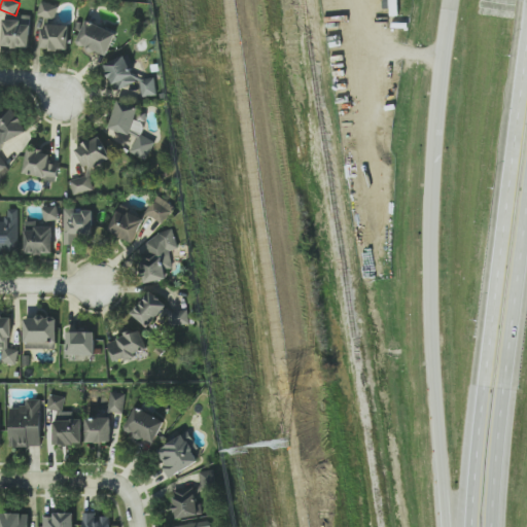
[(38,15),(57,19),(59,5),(41,1),(38,15)]
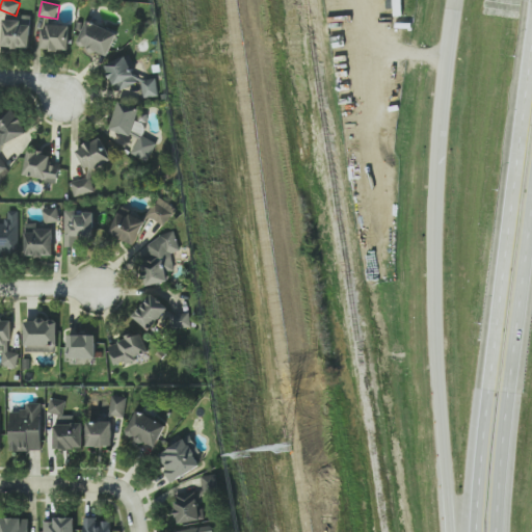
[(2,48),(30,48),(31,19),(3,18),(2,48)]
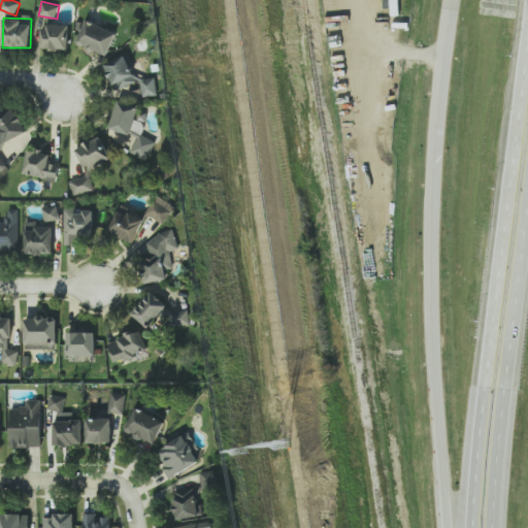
[(78,43),(108,56),(118,33),(88,21),(78,43)]
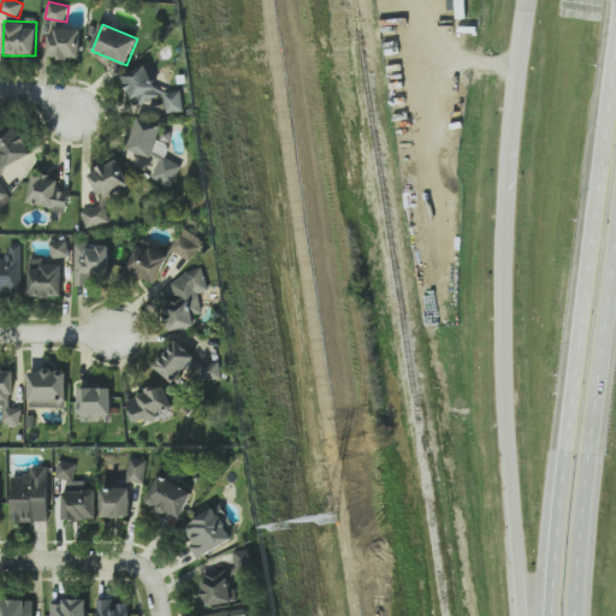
[(82,29),(51,28),(49,58),(81,59),(82,29)]
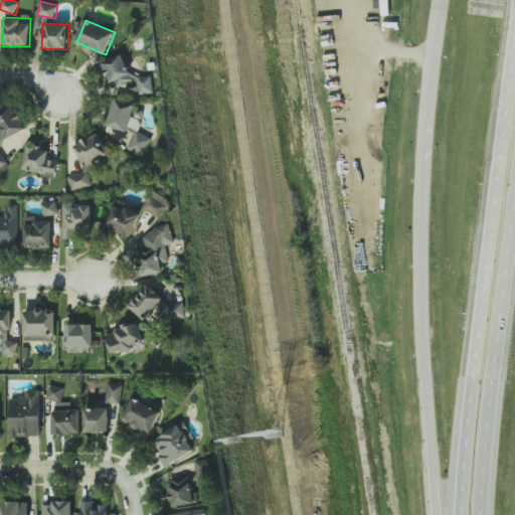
[(156,91),(150,73),(132,79),(124,55),(104,62),(113,88),(137,79),(142,96),(156,91)]
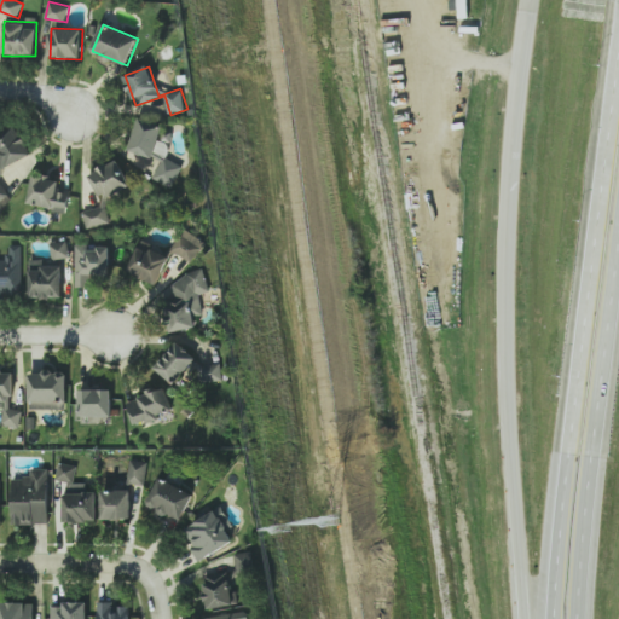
[(155,158),(165,127),(140,120),(131,150),(155,158)]
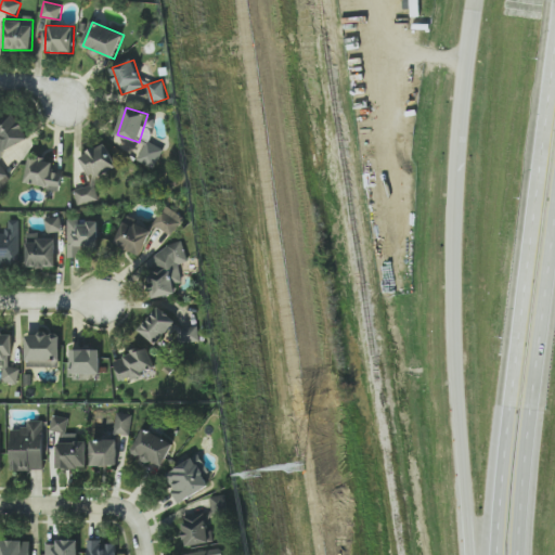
[(0,124),(0,182),(3,182),(3,173),(1,173),(0,149),(0,144),(24,144),(23,115),(1,116),(2,125),(0,124)]
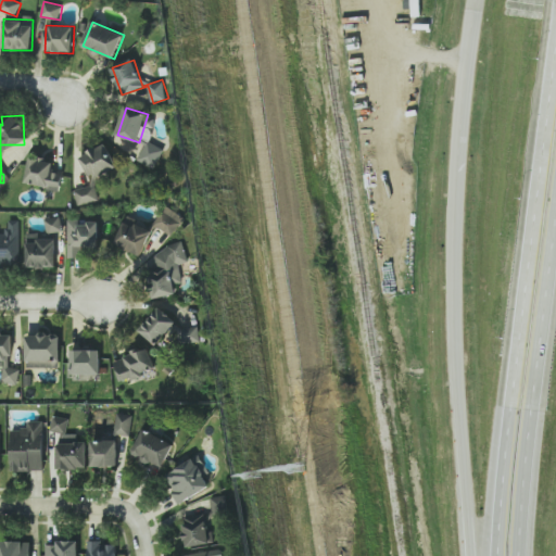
[(158,167),(164,148),(142,141),(136,161),(158,167)]
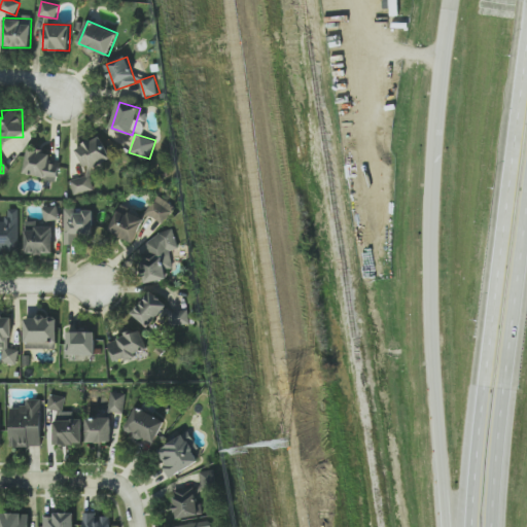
[(95,189),(90,167),(110,162),(104,139),(78,145),(85,176),(70,180),(74,195),(95,189)]
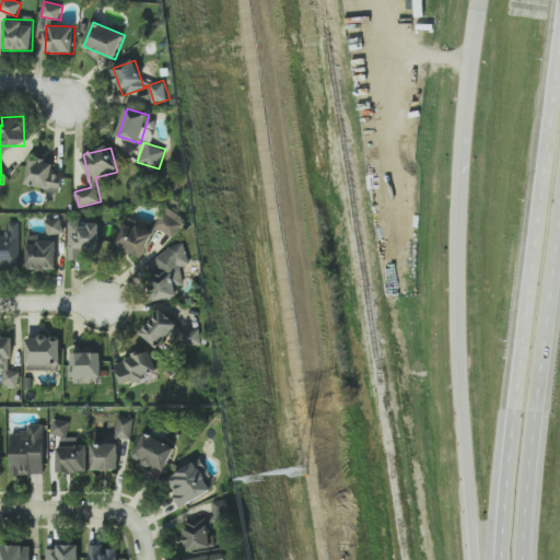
[(26,187),(62,191),(65,175),(54,174),(55,162),(30,160),(26,187)]
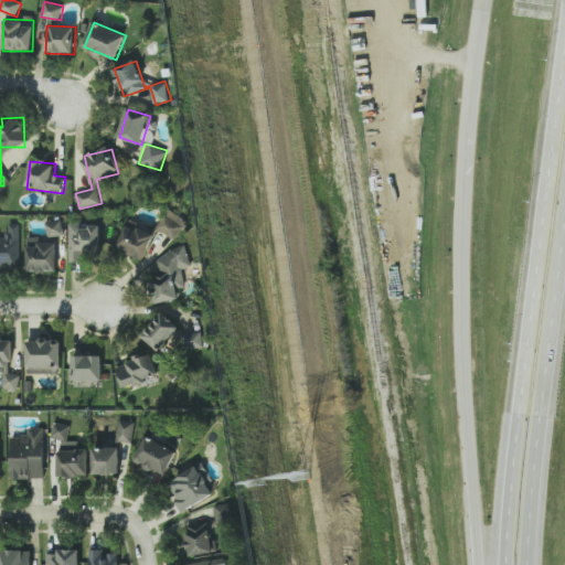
[(188,221),(170,210),(158,228),(176,241),(188,221)]
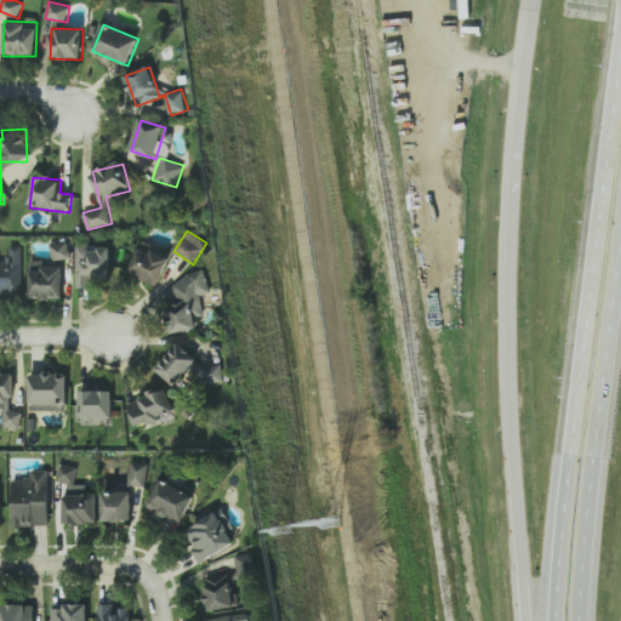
[(50,244),(52,260),(70,258),(69,243),(50,244)]
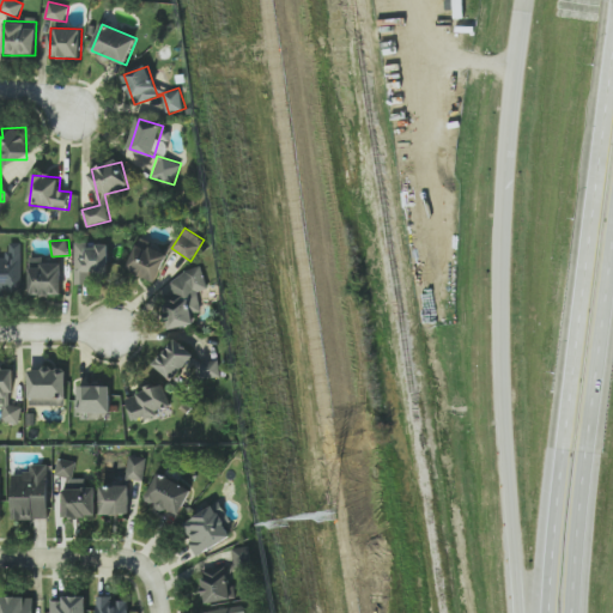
[(77,285),(91,284),(91,274),(109,274),(109,243),(76,243),(77,285)]
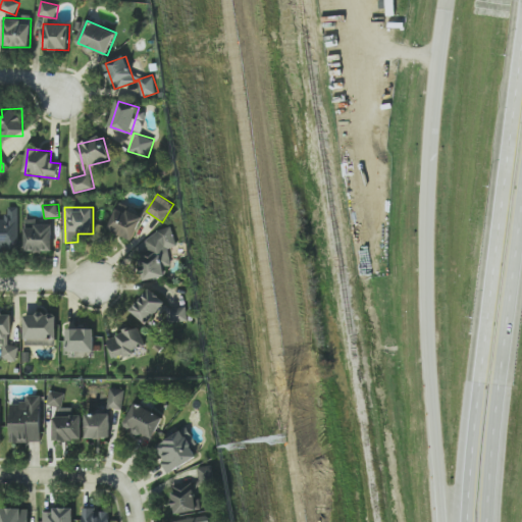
[(143,216),(117,207),(108,230),(135,240),(143,216)]
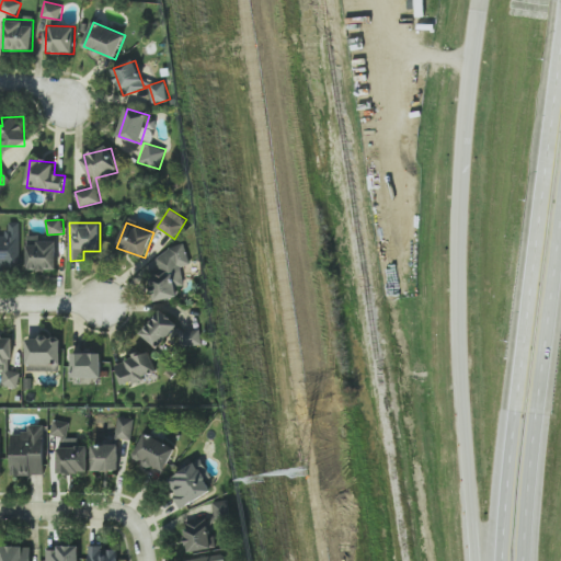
[(0,270),(20,270),(19,227),(3,227),(3,231),(0,231),(0,270)]
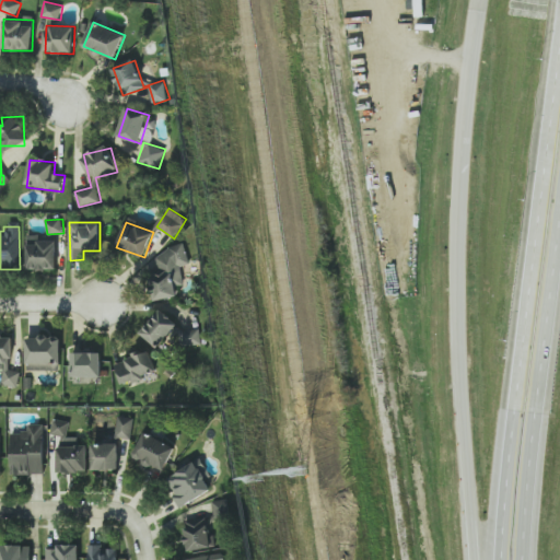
[(27,235),(28,270),(58,269),(57,234),(27,235)]
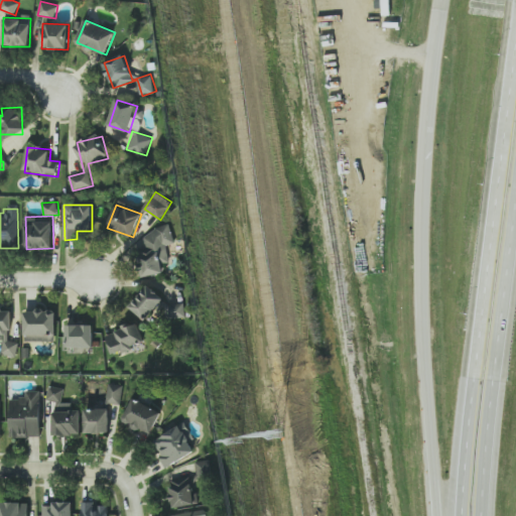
[(143,278),(164,272),(162,265),(170,262),(165,245),(174,242),(170,226),(143,233),(147,251),(137,254),(143,278)]
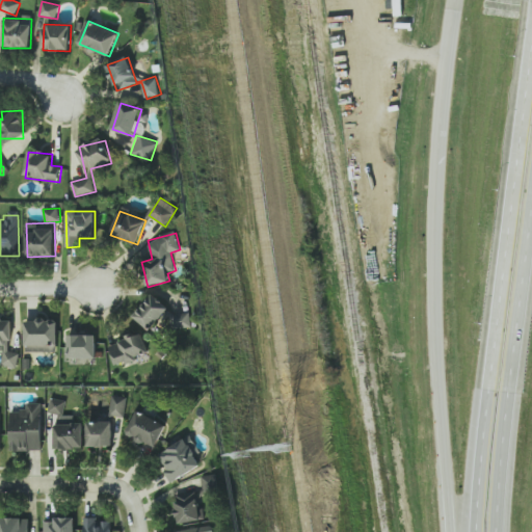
[(169,309),(153,294),(133,315),(150,330),(169,309)]
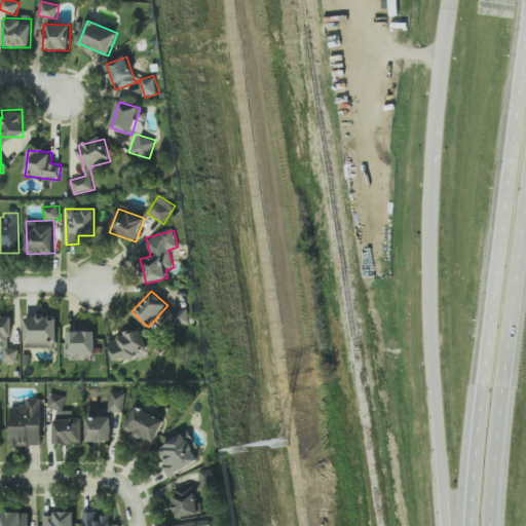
[(172,308),(172,324),(189,323),(188,307),(172,308)]
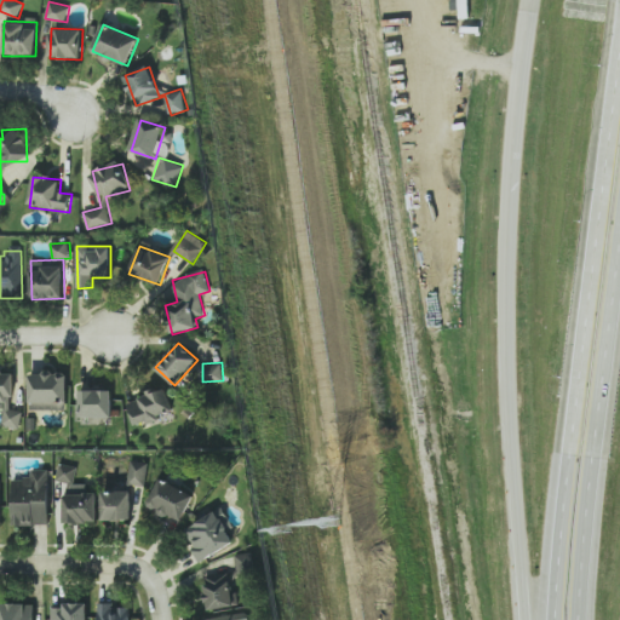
[(0,373),(0,402),(1,403),(0,426),(22,428),(22,411),(15,411),(17,374),(0,373)]
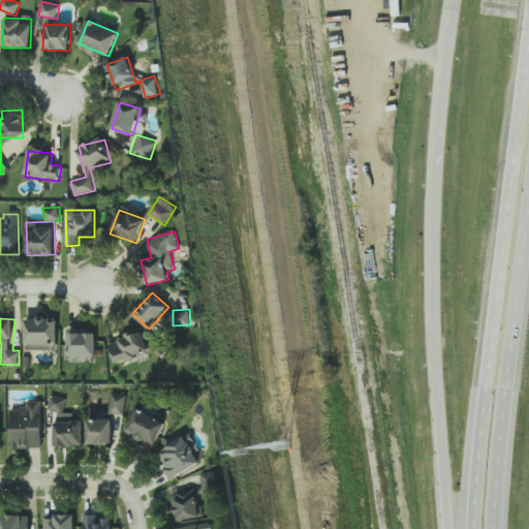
[(109,343),(116,364),(148,352),(141,331),(109,343)]
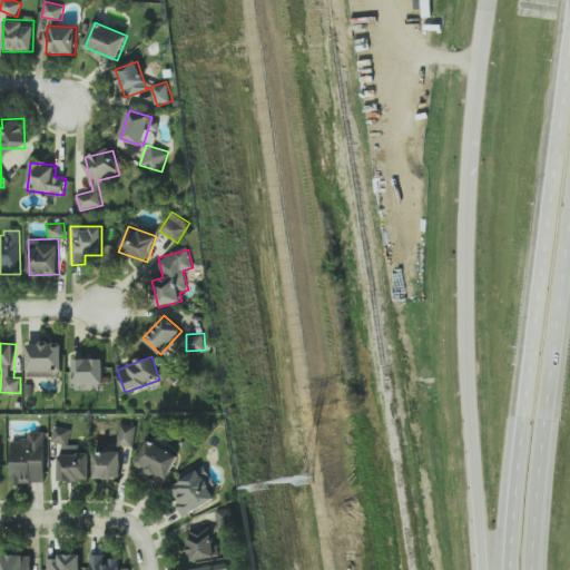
[(74,360),(74,384),(104,384),(104,359),(74,360)]
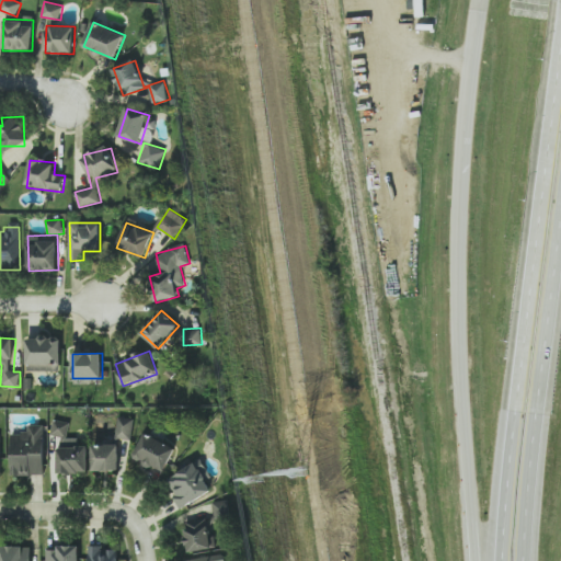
[(135,419),(118,418),(116,438),(133,439),(135,419)]
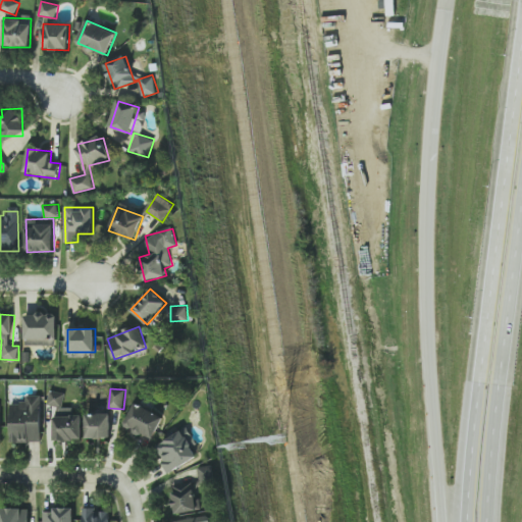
[(54,439),(82,440),(83,415),(72,415),(73,408),(64,408),(64,393),(49,392),(49,406),(55,406),(54,439)]
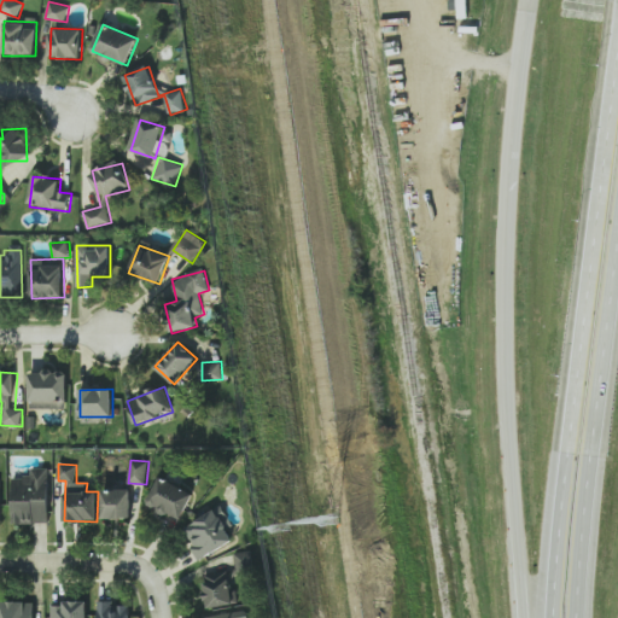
[(13,478),(13,524),(50,524),(50,468),(31,468),(31,478),(13,478)]
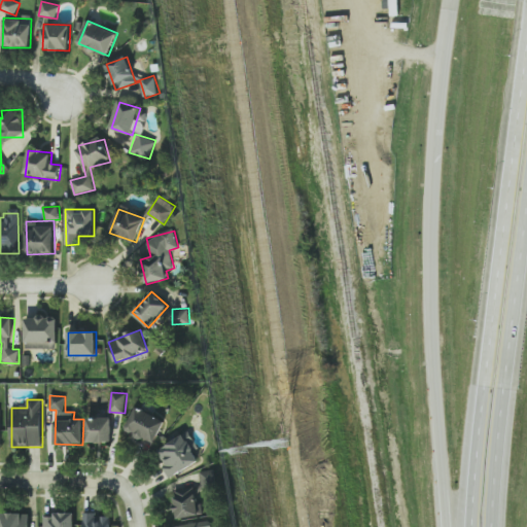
[(155,444),(166,419),(135,407),(126,431),(155,444)]
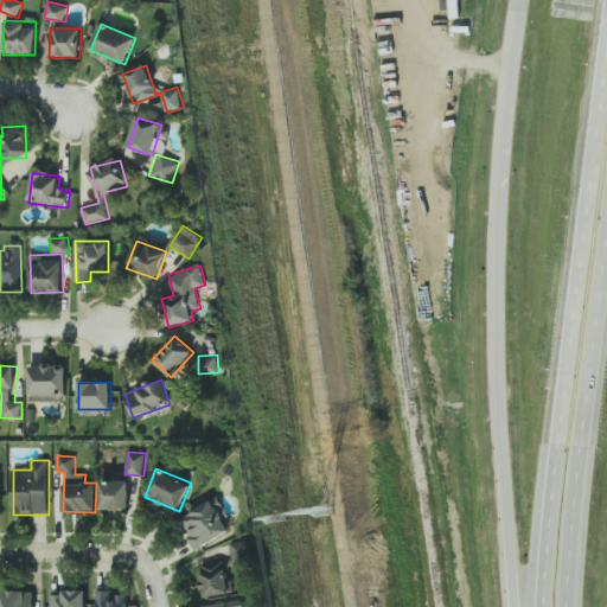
[(100,509),(128,510),(129,481),(101,480),(100,509)]
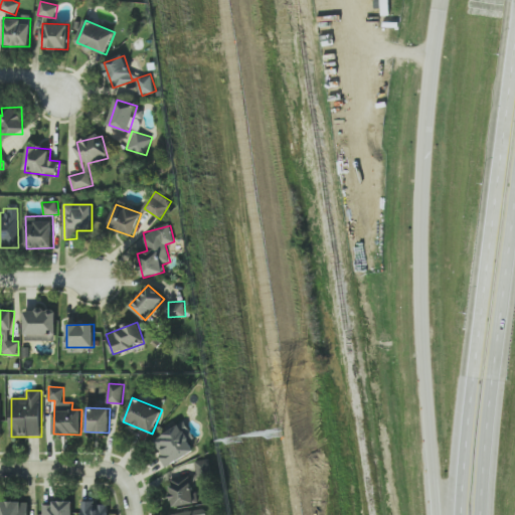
[(167,467),(195,451),(180,424),(152,441),(167,467)]
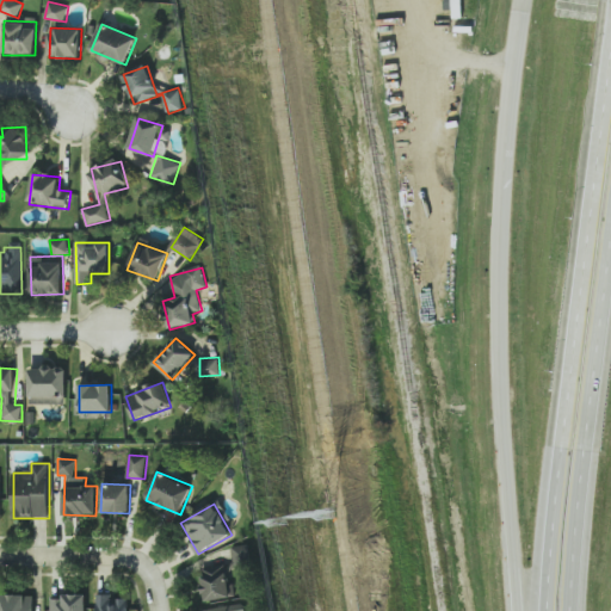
[(233,545),(233,567),(250,567),(250,545),(233,545)]
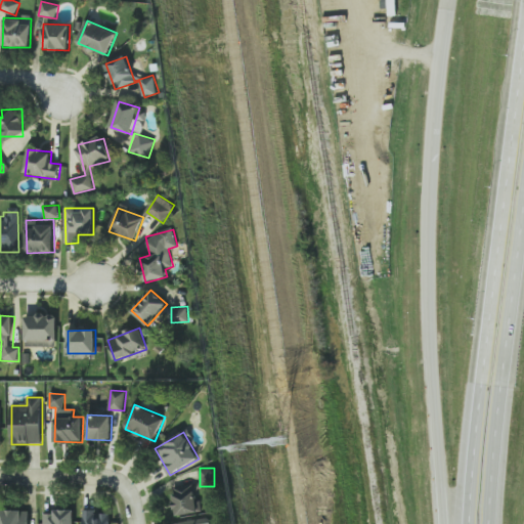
[(195,484),(172,488),(177,516),(201,511),(195,484)]
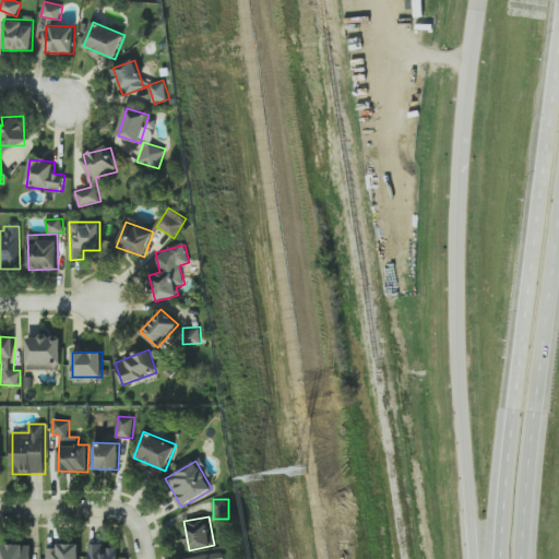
[(0,558),(30,558),(31,545),(1,544),(0,558)]
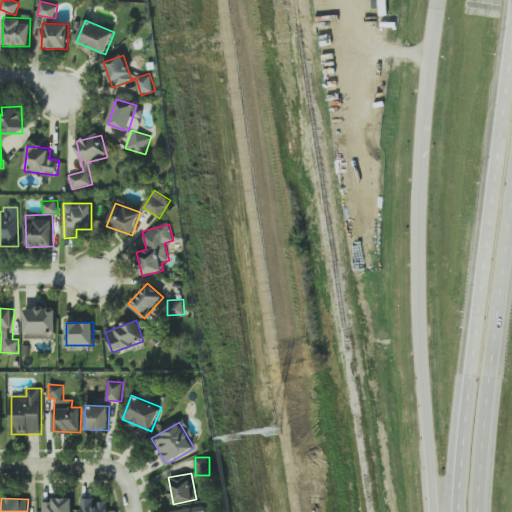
[(72,511),(72,499),(43,500),(42,511),(72,511)]
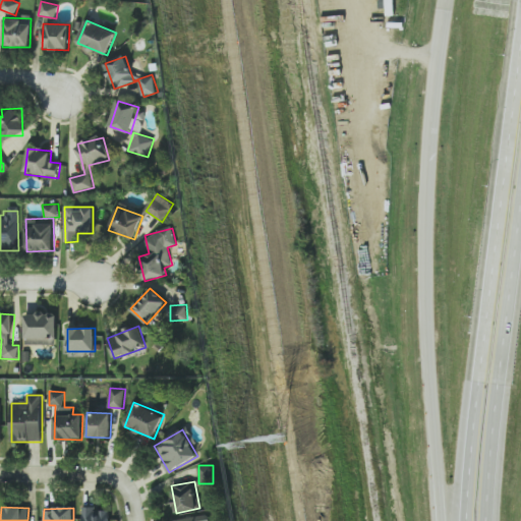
[(109,520),(110,509),(82,509),(81,520),(109,520)]
